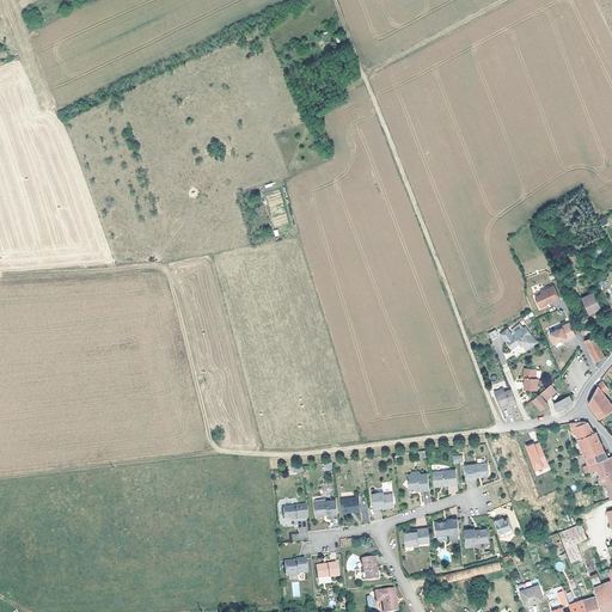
[(598,220),(601,227),(609,224),(605,218),(598,220)]
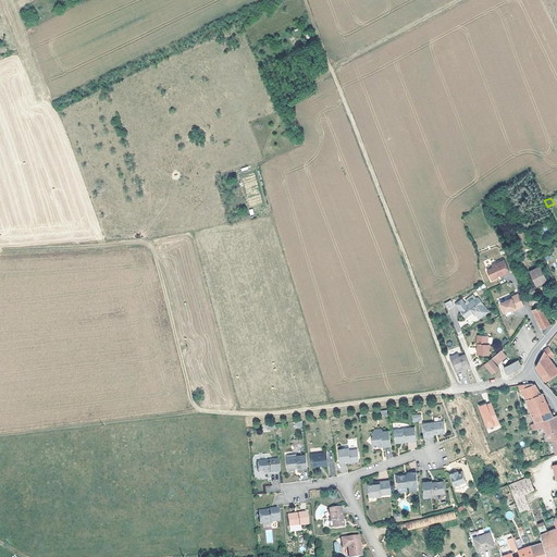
[(491,268),(485,271),(490,281),(496,277),(496,276),(495,275),(499,274),(500,274),(500,275),(508,272),(503,260),(495,263),(490,265),(491,268)]
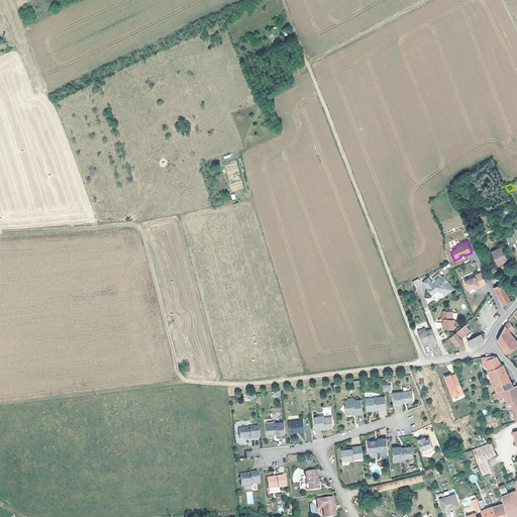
[(490,251),(496,265),(506,260),(500,245),(490,251)]
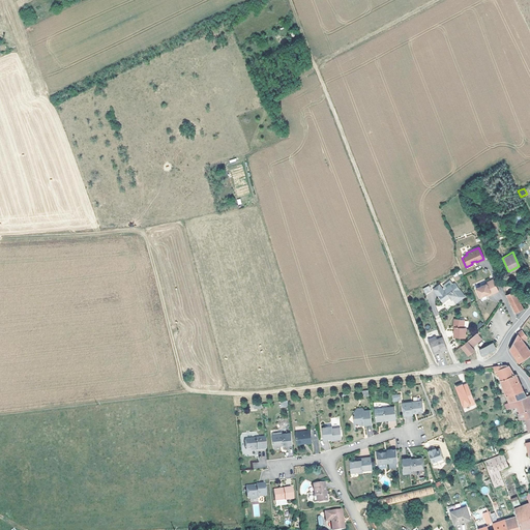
[(443,284),(446,288),(453,283),(450,278),(443,284)]
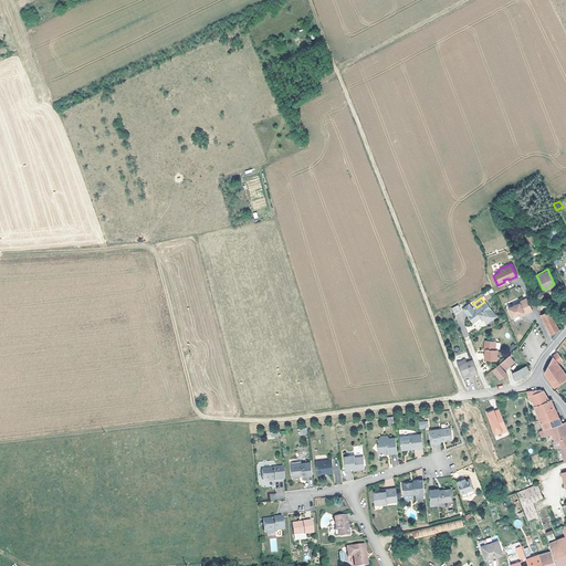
[(519,303),(507,307),(512,317),(520,314),(522,313),(523,314),(532,310),(526,297),(517,302),(519,303)]
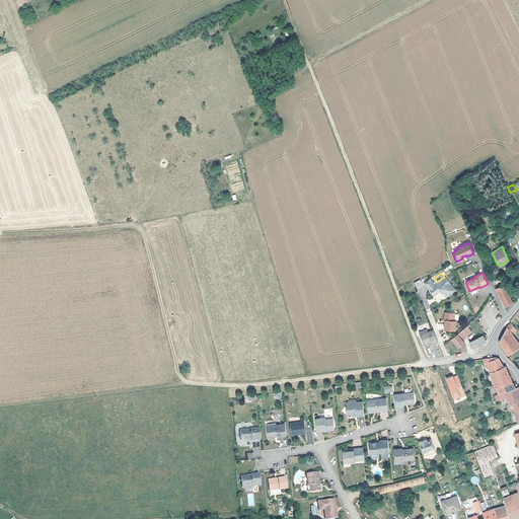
[(434,295),(440,290),(442,288),(443,291),(447,294),(455,288),(445,276),(444,277),(437,282),(436,283),(431,277),(424,283),(434,295)]
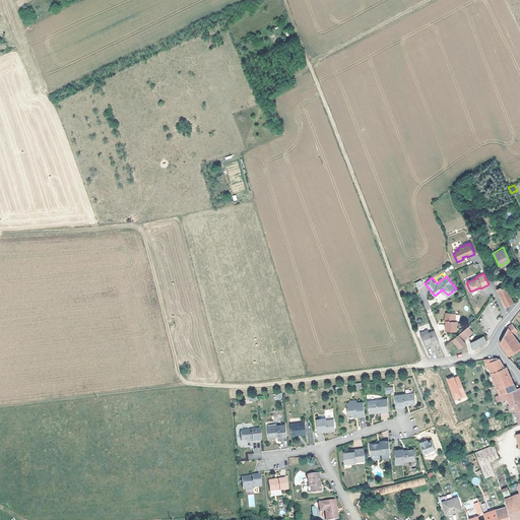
[(505,307),(512,303),(511,301),(508,295),(504,285),(499,287),(495,289),(505,307)]
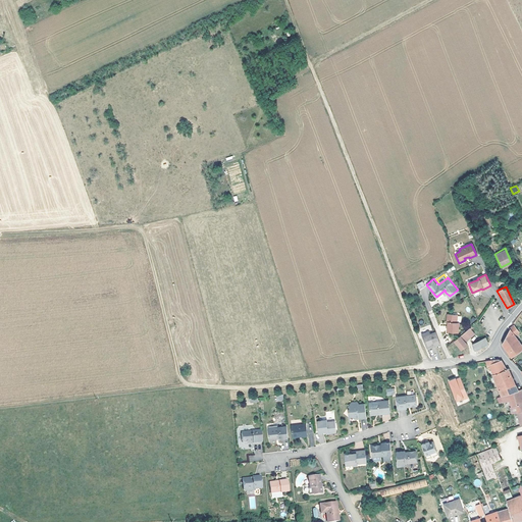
[(458,330),(459,321),(457,321),(457,313),(447,312),(447,320),(448,320),(447,330),(458,330)]
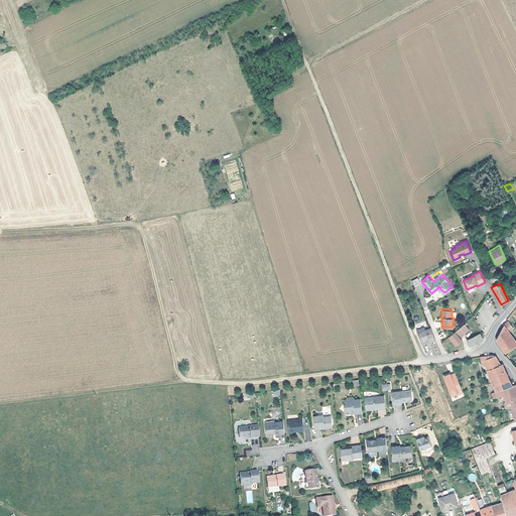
[(513,329),(507,321),(503,325),(495,339),(499,344),(505,353),(515,346),(507,335),(509,334),(508,332),(513,329)]
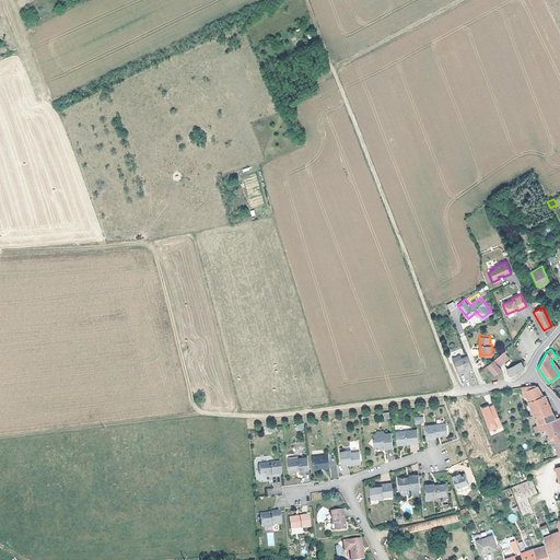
[(510,356),(506,351),(504,350),(487,364),(494,374),(502,369),(499,365),(510,356)]
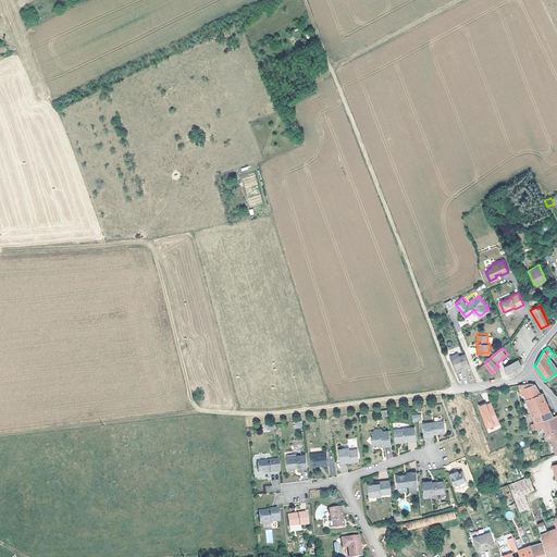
[(468,366),(463,354),(458,356),(457,353),(448,356),(455,371),(468,366)]
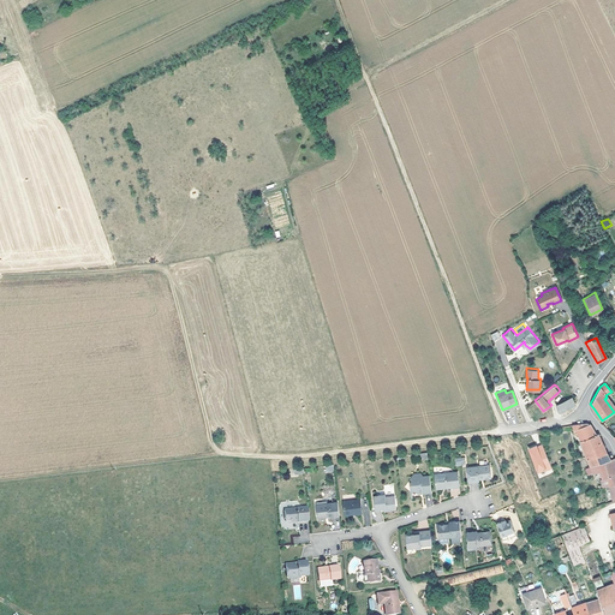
[(571,398),(562,401),(566,408),(566,410),(574,405),(571,398)]
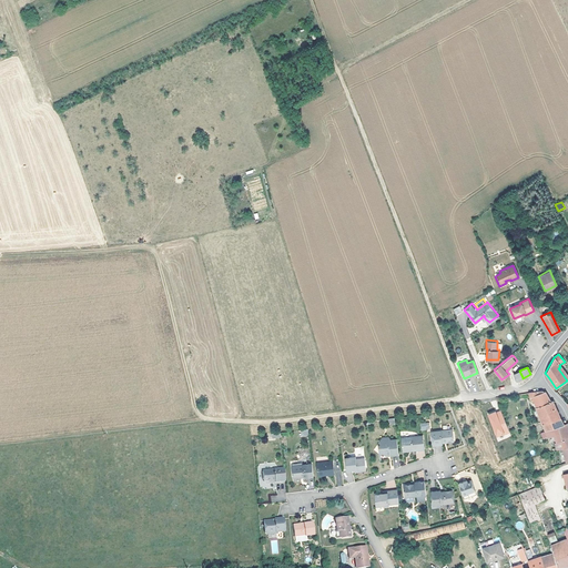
[(567,379),(567,376),(560,367),(558,368),(567,381),(567,379)]
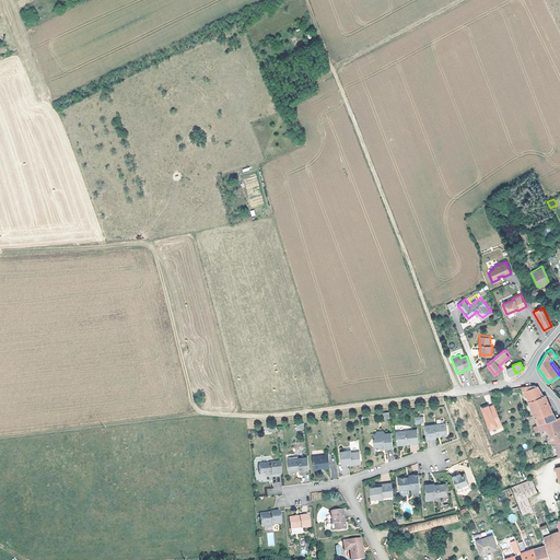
[(515,372),(512,365),(505,369),(509,375),(515,372)]
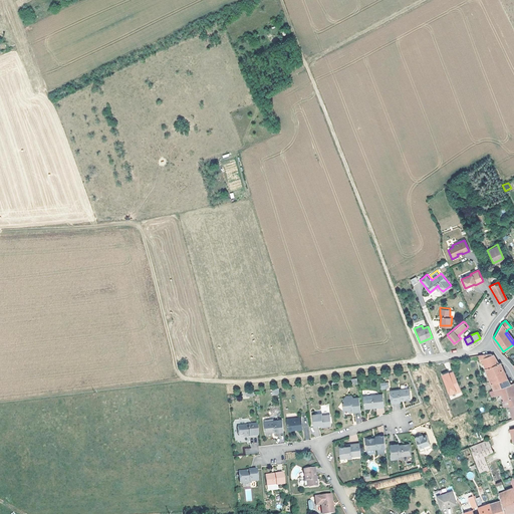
[(486,368),(497,363),(494,358),(492,354),(489,355),(488,353),(477,355),(479,359),(482,358),(486,368)]
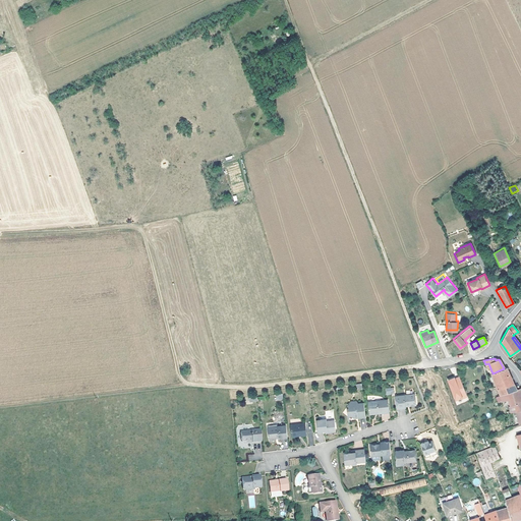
[(500,393),(500,395),(516,390),(512,381),(506,367),(504,368),(493,373),(495,382),(494,382),(495,384),(496,383),(497,385),(495,386),(496,390),(498,389),(500,393)]
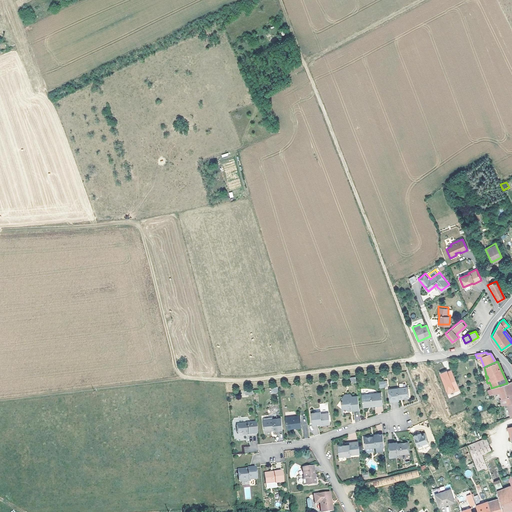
[(439,374),(447,395),(459,390),(451,369),(439,374)]
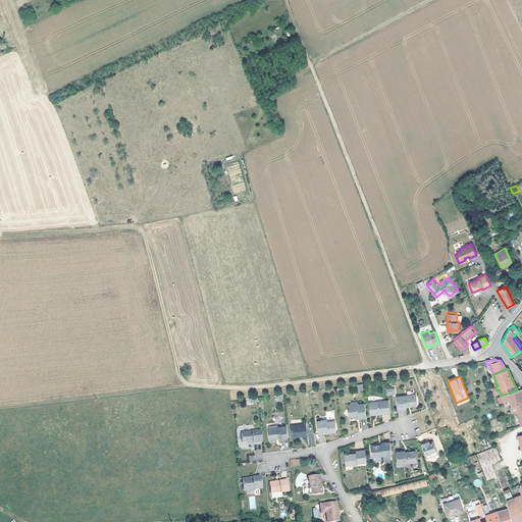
[(521,392),(521,389),(517,390),(501,396),(503,402),(508,400),(511,407),(515,406),(519,405),(521,410),(521,392)]
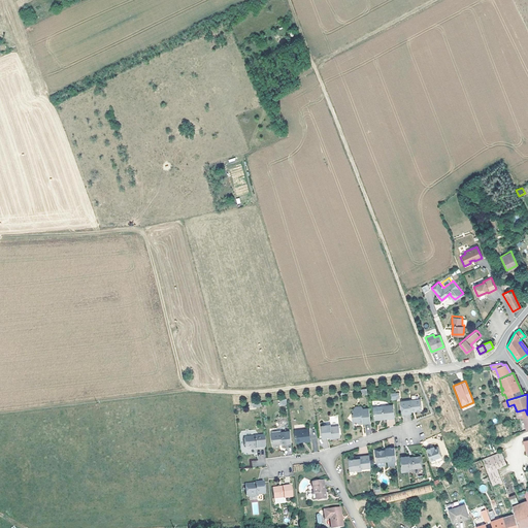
[(410,410),(410,409),(414,409),(414,410),(421,409),(419,398),(400,401),(402,414),(410,413),(410,411),(410,410)]
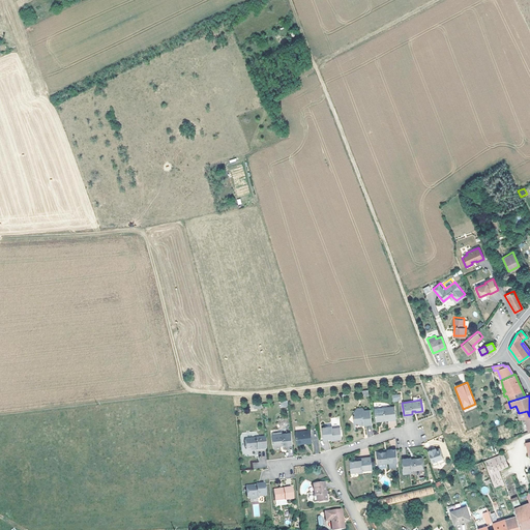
[(375,421),(381,420),(381,418),(384,418),(384,420),(395,418),(393,406),(374,409),(375,421)]
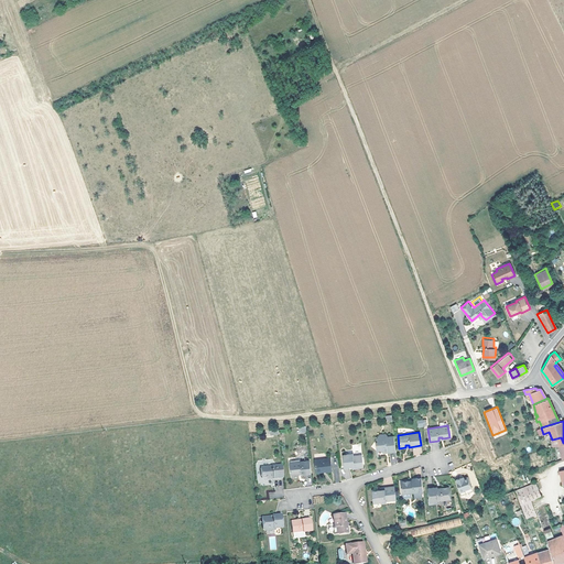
[(396,451),(393,436),(387,437),(386,435),(384,434),(378,435),(376,438),(377,440),(375,443),(378,446),(376,447),(382,453),(383,451),(387,451),(388,452),(396,451)]
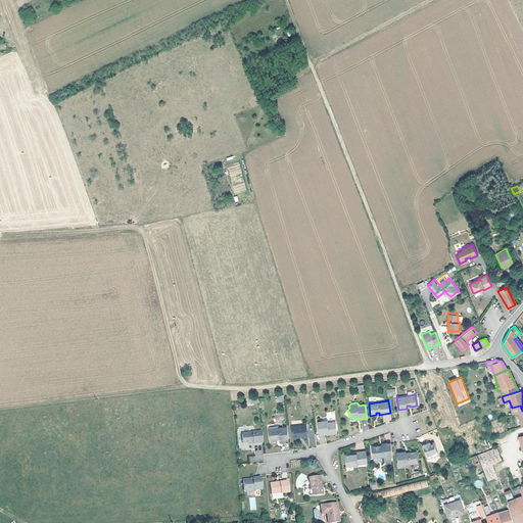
[(331,433),(336,433),(335,421),(327,422),(327,421),(318,422),(319,433),(327,432),(330,432),(331,433)]
